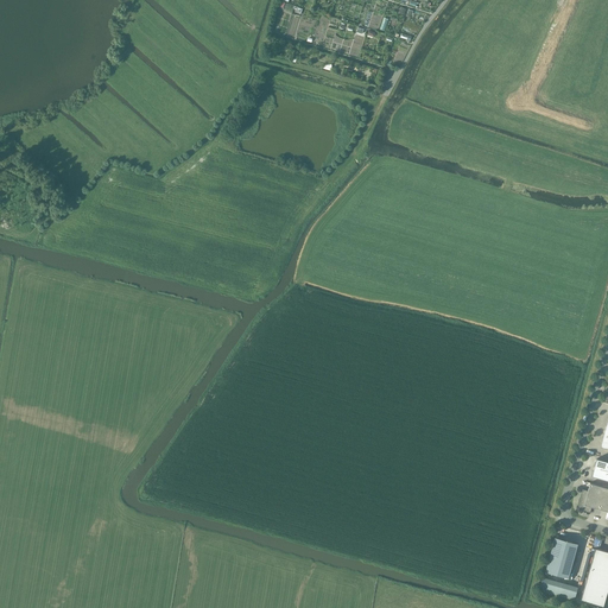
[(607,480),(607,461),(597,458),(593,476),(607,480)]
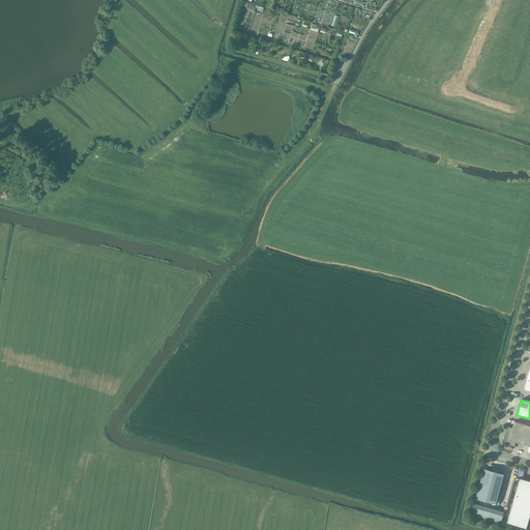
[(529,424),(514,421),(512,428),(507,427),(504,439),(504,441),(504,442),(506,444),(508,445),(514,447),(516,442),(529,445),(529,424)]
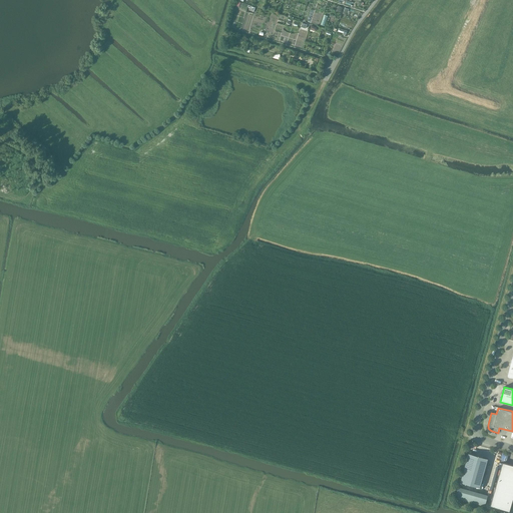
[(460,482),(480,488),(488,459),(468,453),(460,482)]
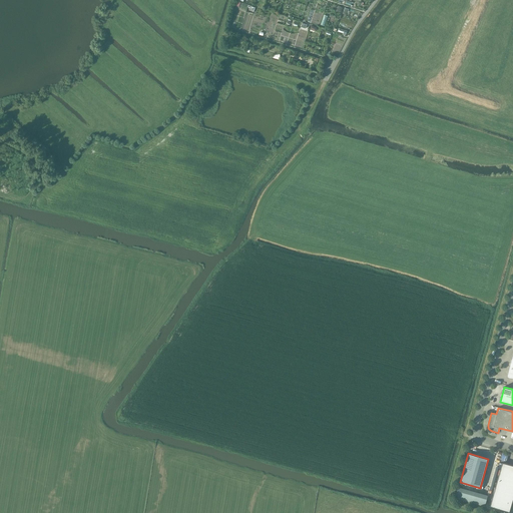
[(490,506),(509,512),(512,497),(512,465),(502,463),(490,506)]
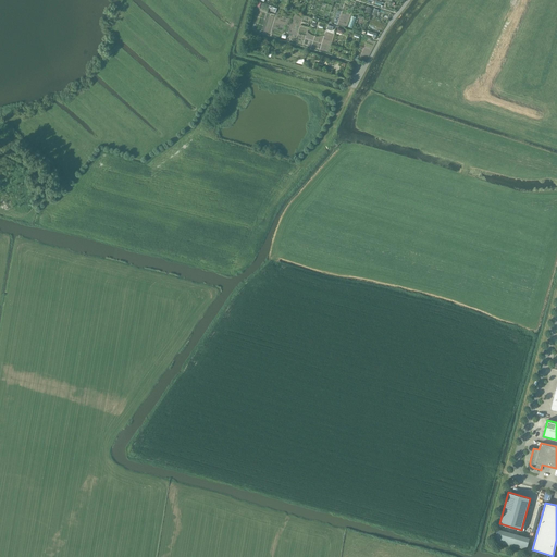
[(527,549),(530,537),(498,529),(495,541),(527,549)]
